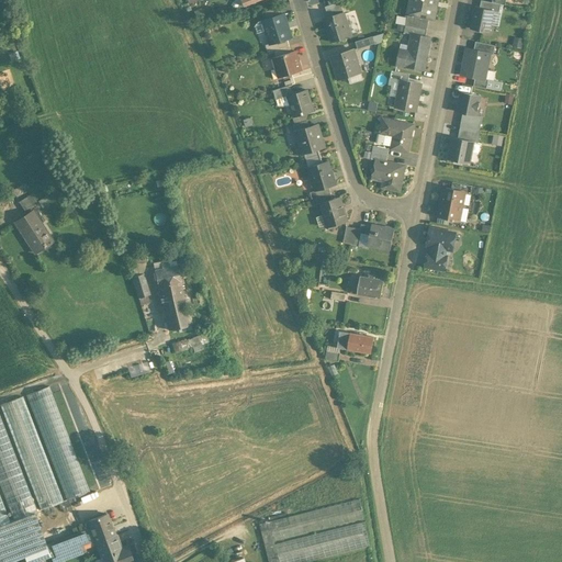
[(416,0),(416,2),(409,1),(407,14),(429,19),(434,20),(438,0),(416,0)]
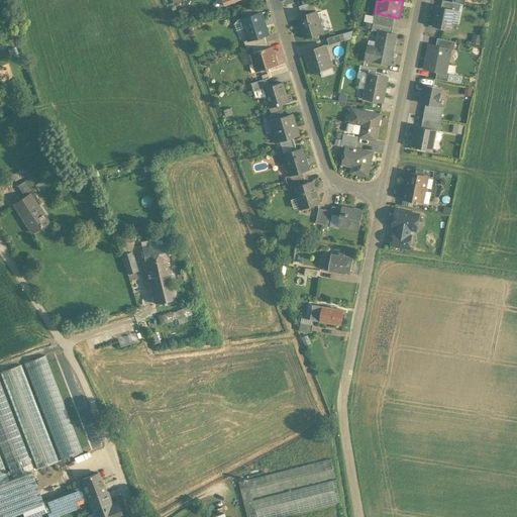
[(452,2),(442,0),(441,7),(453,9),(453,10),(459,11),(460,4),(455,3),(452,2)]
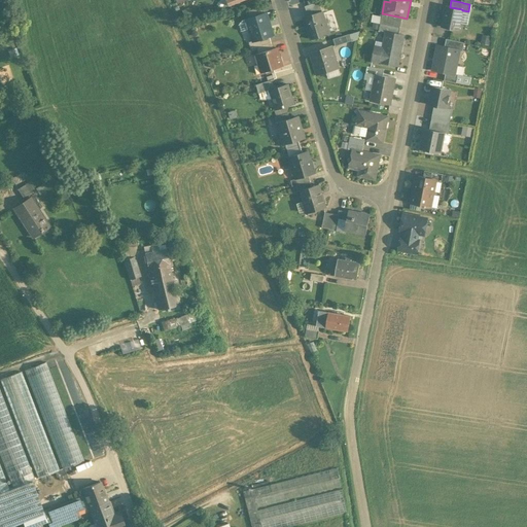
[(319,2),(305,6),(308,16),(322,11),(319,2)]
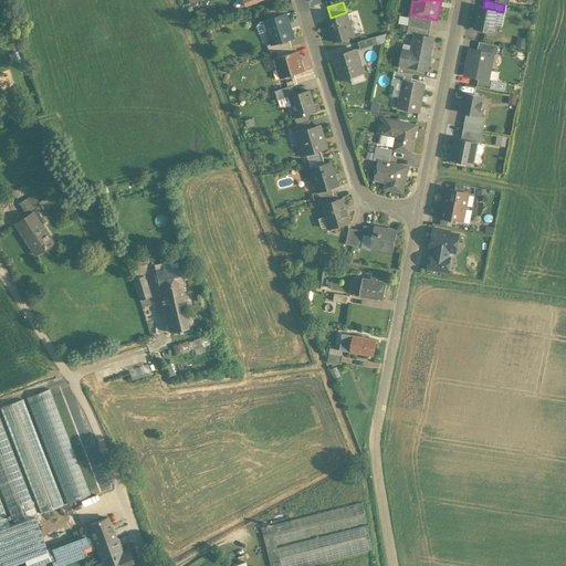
[(483,8),(479,7),(474,29),(492,32),(496,11),(496,10),(483,8)]
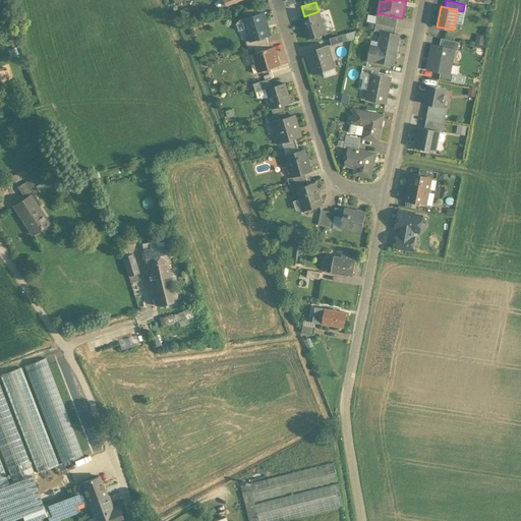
[(258,7),(245,10),(247,17),(261,13),(258,7)]
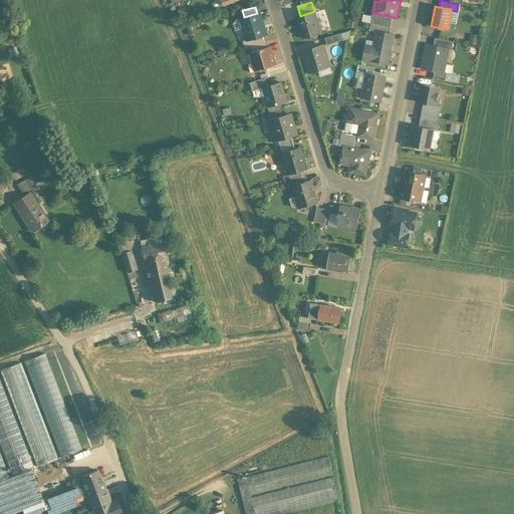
[(185,8),(177,11),(179,17),(187,14),(185,8)]
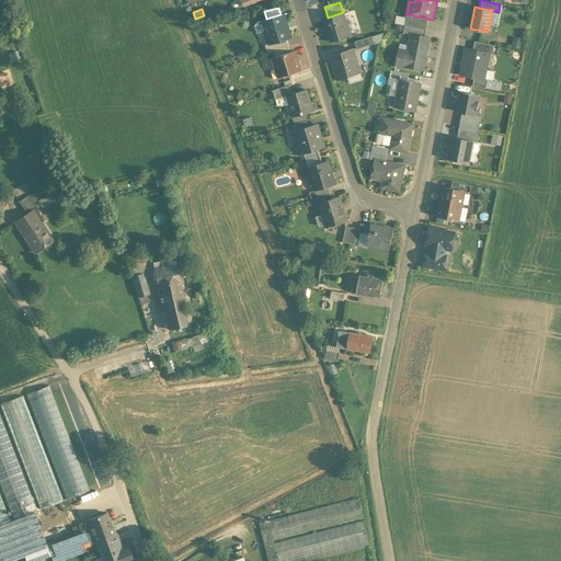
[(328,18),(323,19),(331,43),(351,36),(343,12),(328,18)]
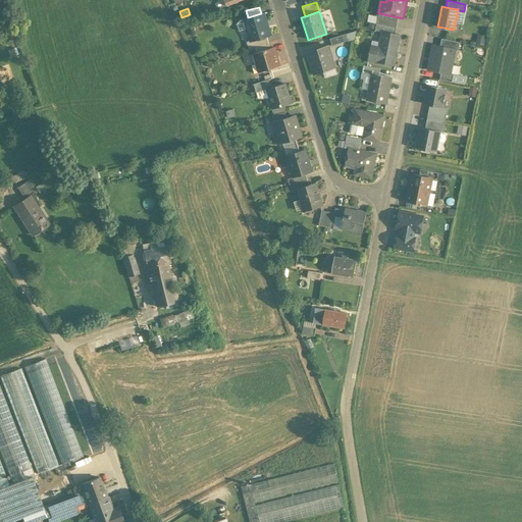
[(248,17),(245,18),(248,29),(252,41),(266,37),(270,35),(263,13),(261,13),(248,17)]
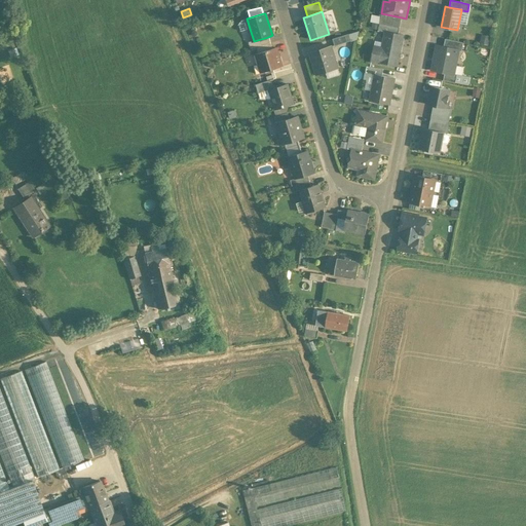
[(402,17),(381,13),(379,24),(400,28),(402,17)]
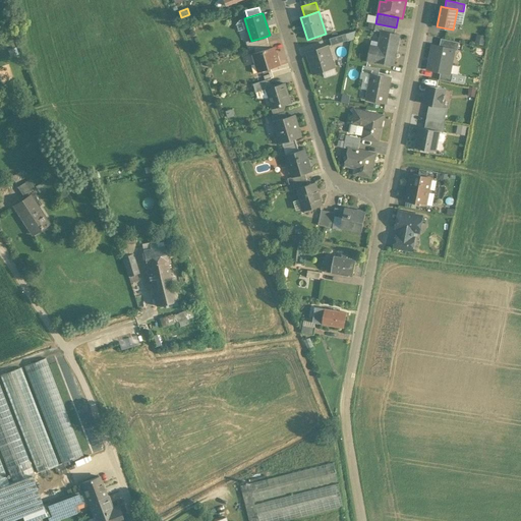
[(240,19),(237,23),(239,31),(247,29),(244,18),(240,19)]
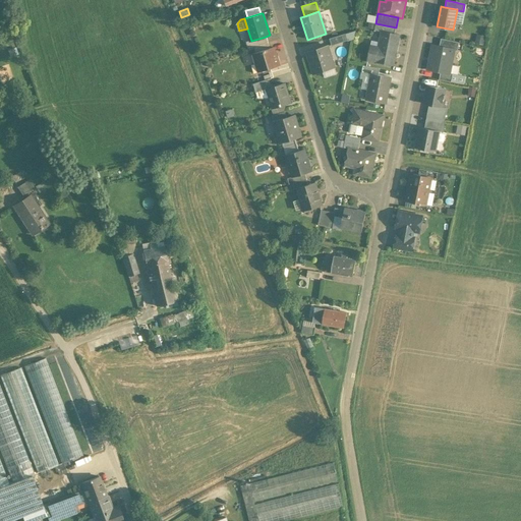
[(396,27),(375,23),(374,31),(382,32),(382,31),(395,34),(396,27)]
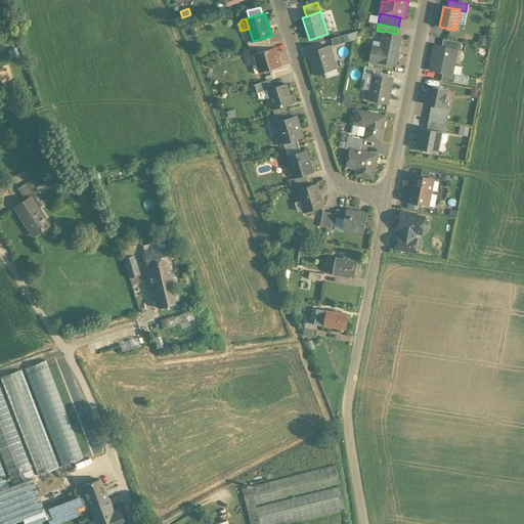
[(397,34),(384,31),(384,32),(381,50),(372,48),(369,60),(395,66),(401,35),(397,34)]
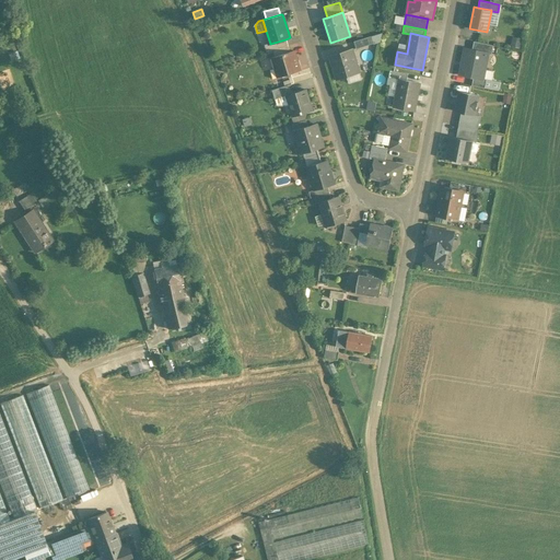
[(376,35),(354,42),(357,49),(378,42),(376,35)]
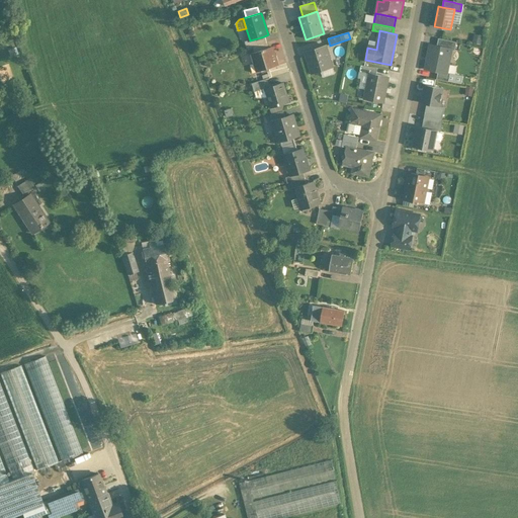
[(264,36),(250,40),(245,41),(247,48),(253,47),(266,41),(264,36)]
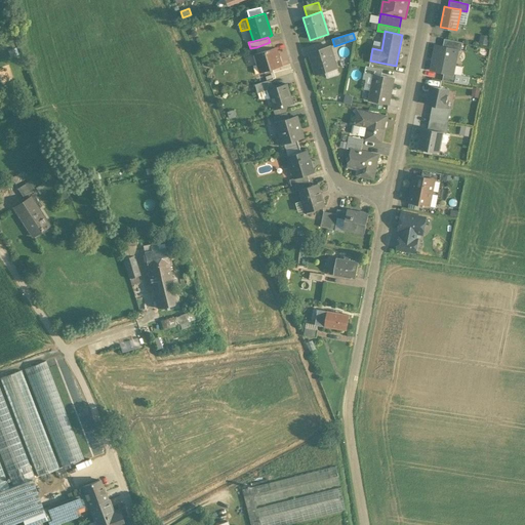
[(462,42),(444,39),(443,47),(456,49),(456,50),(460,51),(462,42)]
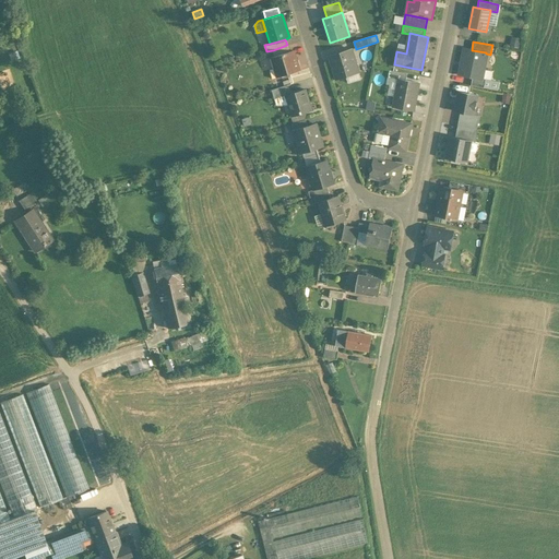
[(287,45),(273,50),(275,57),(289,52),(287,45)]
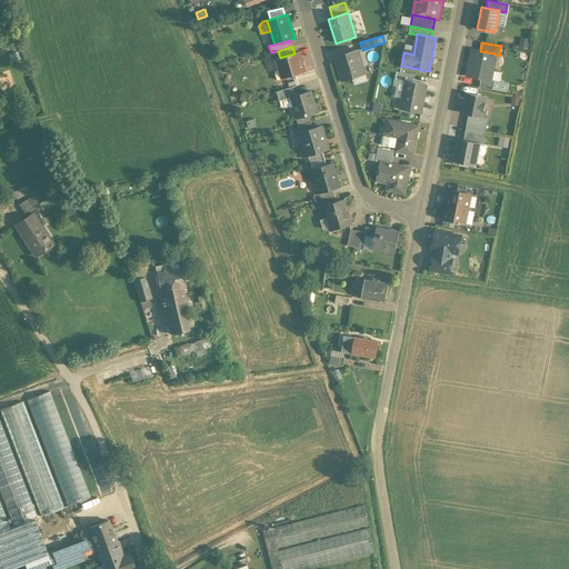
[(349,57),(337,61),(342,81),(357,77),(355,72),(365,70),(358,50),(348,53),(349,57)]
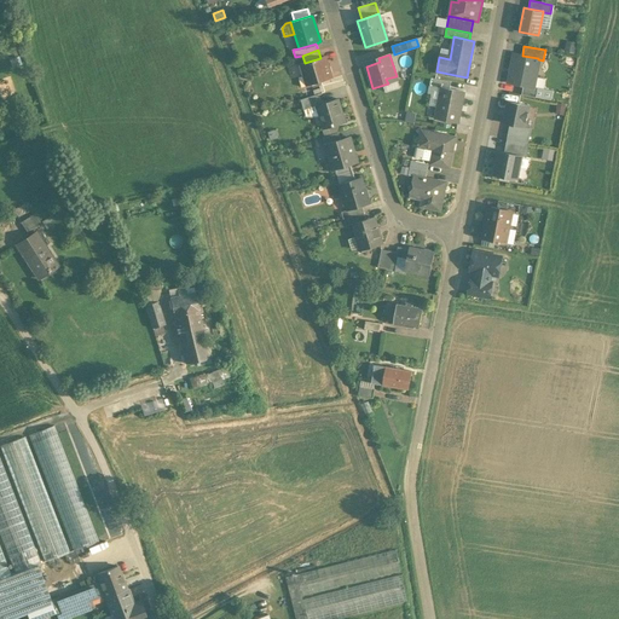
[(522,56),(515,55),(513,68),(509,82),(524,86),(533,87),(536,73),(538,59),(538,58),(522,56)]
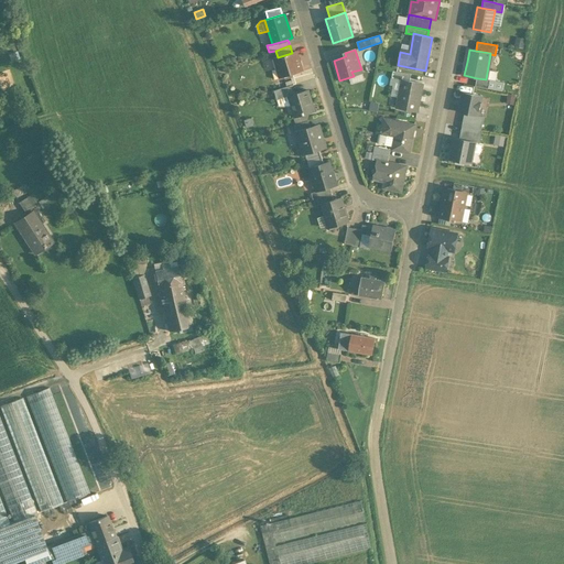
[(278,57),(274,58),(278,68),(281,68),(283,76),(281,77),(281,78),(284,77),(294,74),(302,72),(296,51),(292,53),(278,57)]
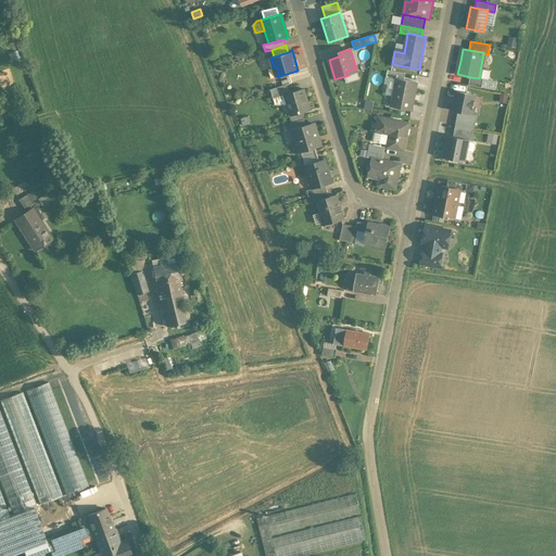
[(270,79),(277,77),(277,76),(279,75),(277,67),(274,67),(267,70),(270,79)]
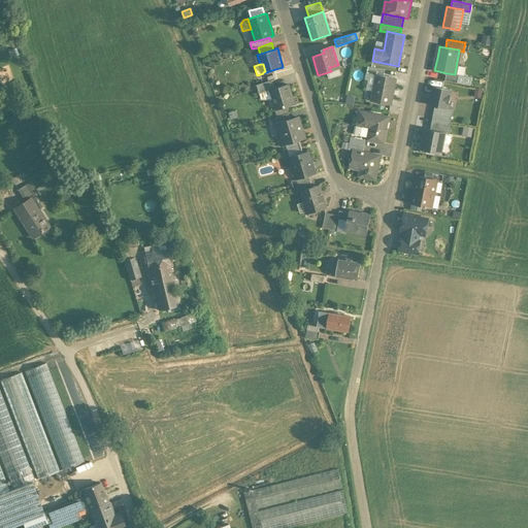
[(385,70),(368,67),(367,73),(376,75),(384,76),(385,70)]
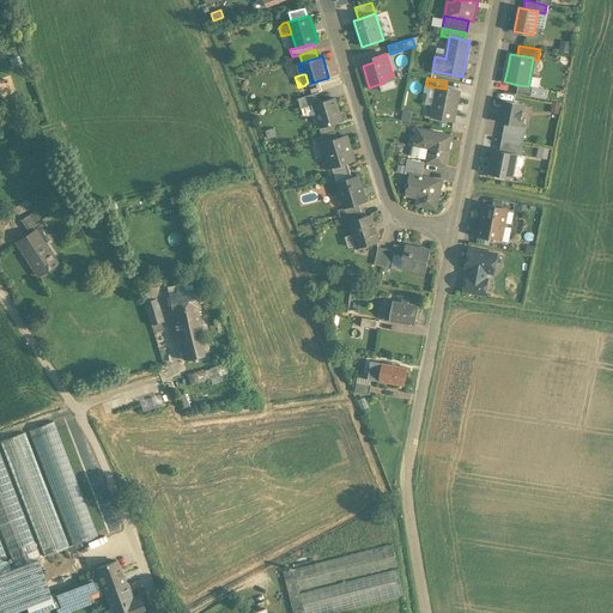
[(320,80),(309,84),(311,95),(315,93),(323,91),(320,80)]
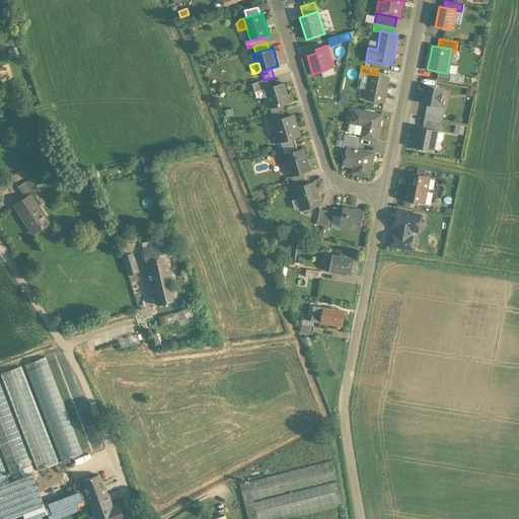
[(447,73),(439,72),(437,79),(449,82),(451,73),(447,73)]
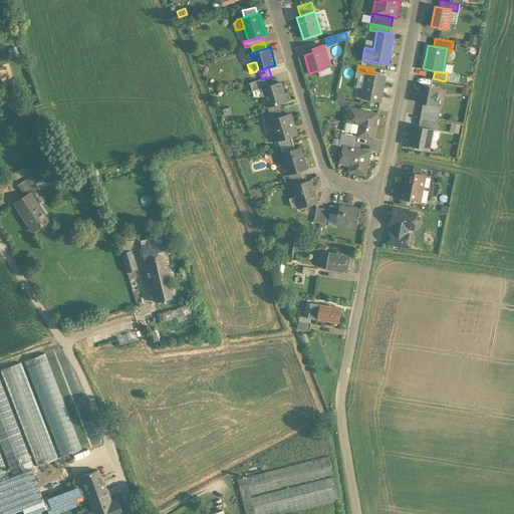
[(373,74),(366,73),(361,98),(380,102),(386,76),(373,74)]
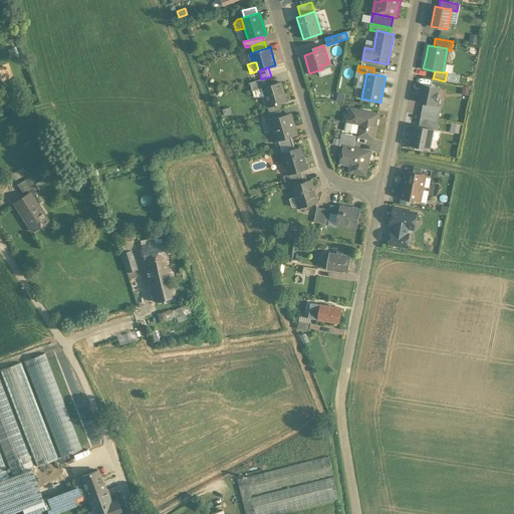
[(250,83),(253,91),(263,87),(267,86),(264,78),(261,79),(250,83)]
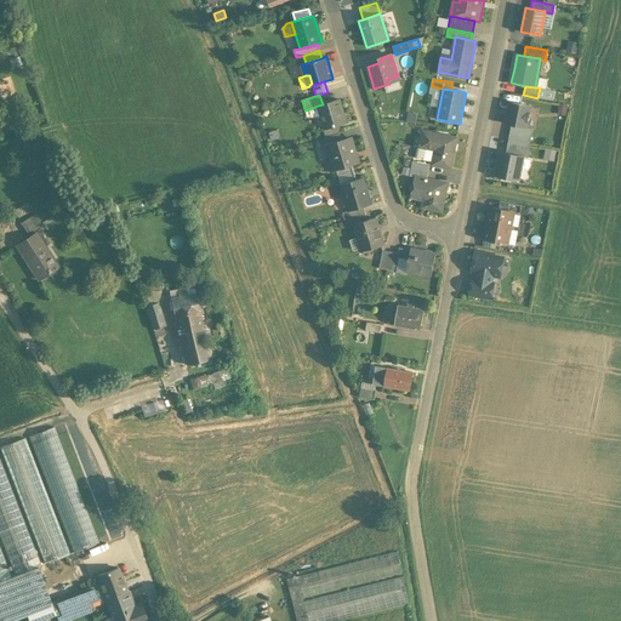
[(318,106),(322,118),(325,129),(319,130),(319,131),(324,130),(340,125),(347,123),(340,100),(323,104),(318,106)]
